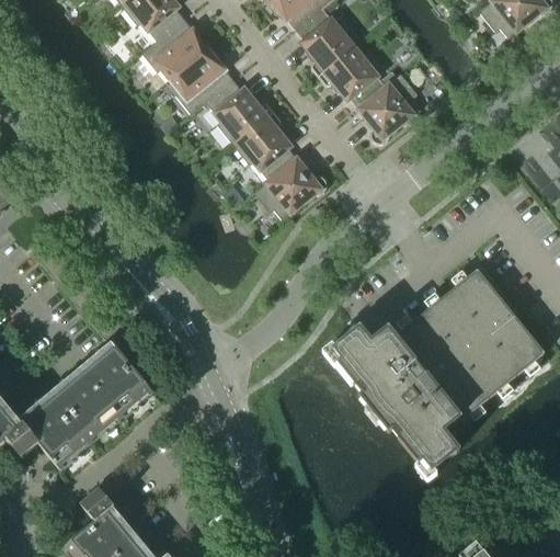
[(143,52),(143,53),(185,19),(176,8),(179,6),(174,0),(126,0),(122,4),(138,25),(141,22),(157,41),(143,52)]
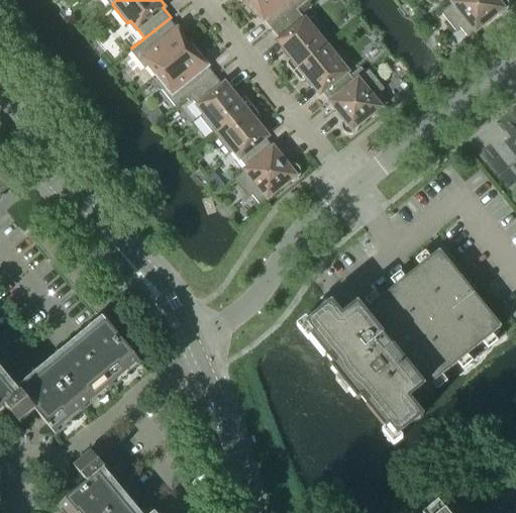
[(258,9),(272,27),(305,0),(247,0),(245,2),(252,10),(256,10),(258,9)]
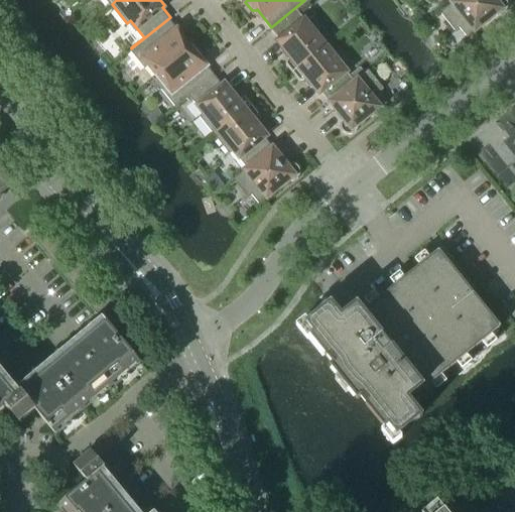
[(286,61),(292,70),(330,39),(315,21),(311,24),(297,7),(305,0),(304,0),(271,27),(279,36),(277,38),(290,54),(287,56),(286,61)]
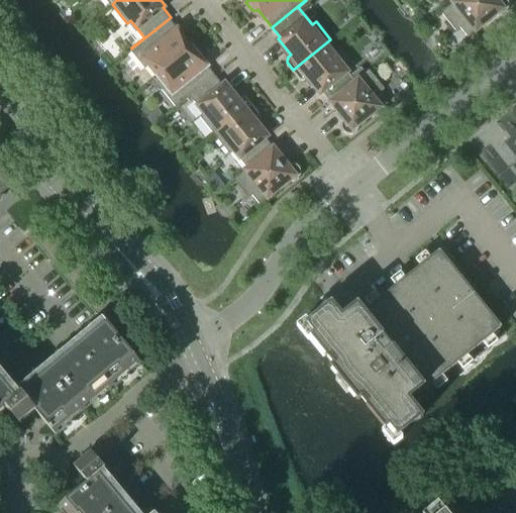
[(441,9),(442,10),(453,0),(452,0),(441,9)]
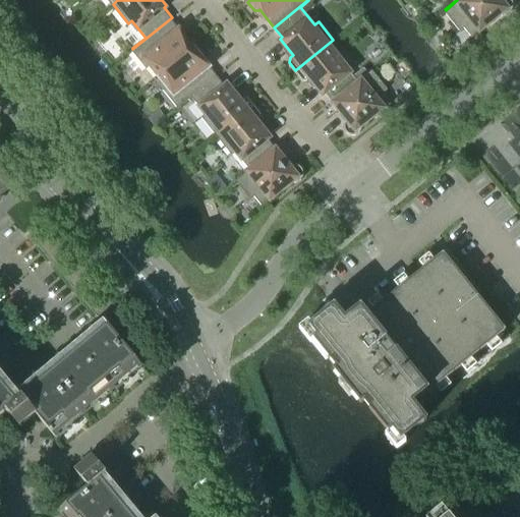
[(457,0),(446,10),(460,29),(464,25),(472,35),(502,11),(504,11),(506,11),(509,10),(511,9),(512,7),(513,6),(513,4),(513,3),(513,2),(513,1),(513,0),(457,0)]
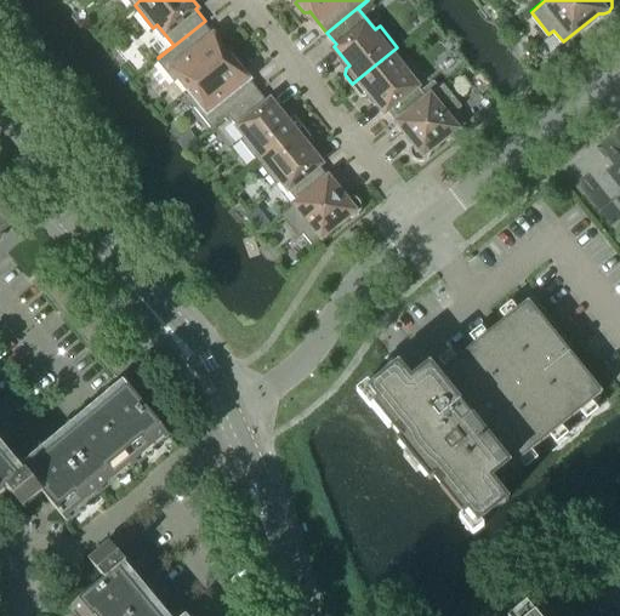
[(180,75),(189,87),(237,50),(228,40),(223,41),(222,43),(205,21),(158,58),(175,79),(180,75)]
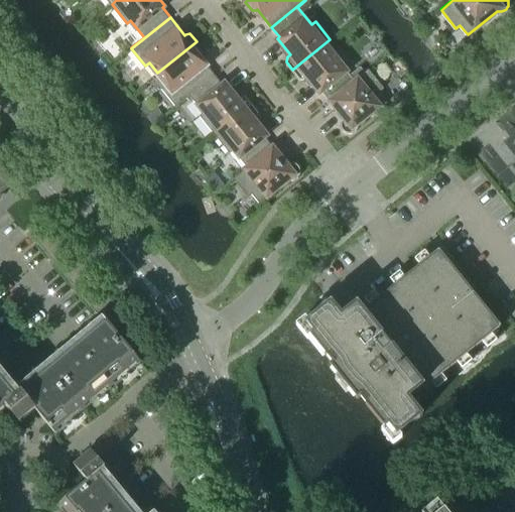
[(322,90),(330,100),(369,68),(355,79),(341,61),(345,58),(330,39),(292,70),(299,78),(304,78),(306,76),(319,92),(322,90)]
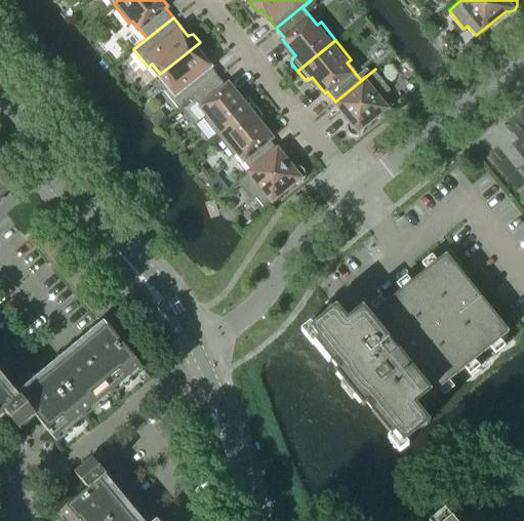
[(165,88),(178,106),(218,74),(204,55),(204,54),(206,50),(200,42),(160,74),(168,85),(165,88)]
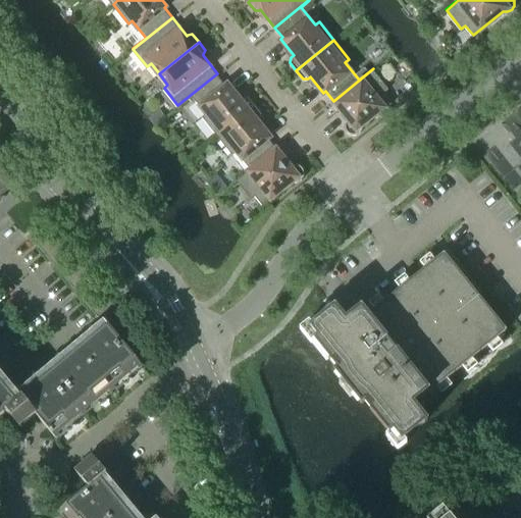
[(373,68),(333,101),(347,117),(346,118),(346,120),(345,121),(345,123),(345,124),(345,126),(346,127),(346,130),(348,132),(349,133),(350,133),(352,134),(354,134),(356,134),(357,133),(359,132),(360,131),(361,130),(362,128),(362,127),(363,125),(363,123),(393,100),(384,90),(388,87),(373,68)]
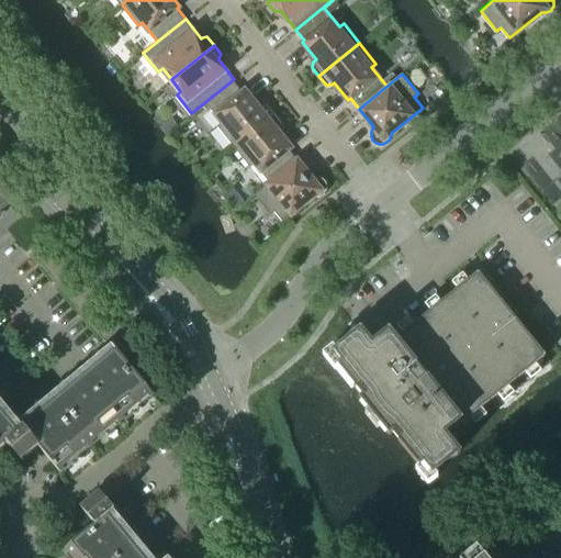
[(217,124),(234,144),(275,112),(267,102),(262,103),(259,105),(245,88),(243,89),(234,79),(191,113),(192,114),(206,102),(222,121),(217,124)]
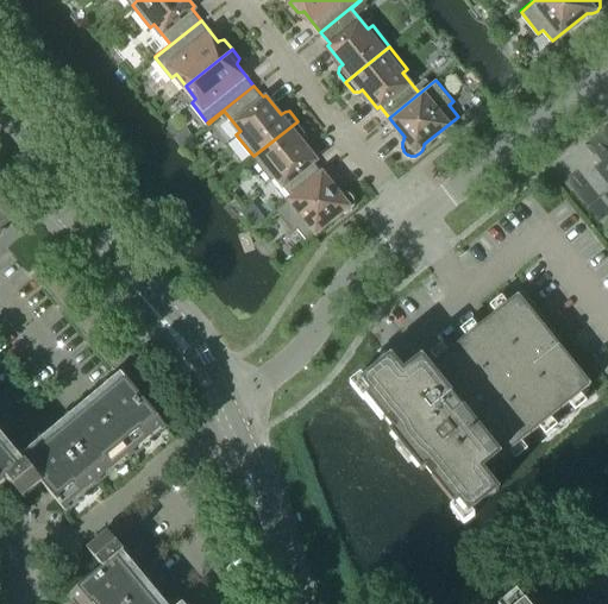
[(276,208),(323,171),(313,159),(317,157),(301,138),(304,136),(306,131),(298,121),(254,156),(271,178),(276,175),(292,195),(276,208)]
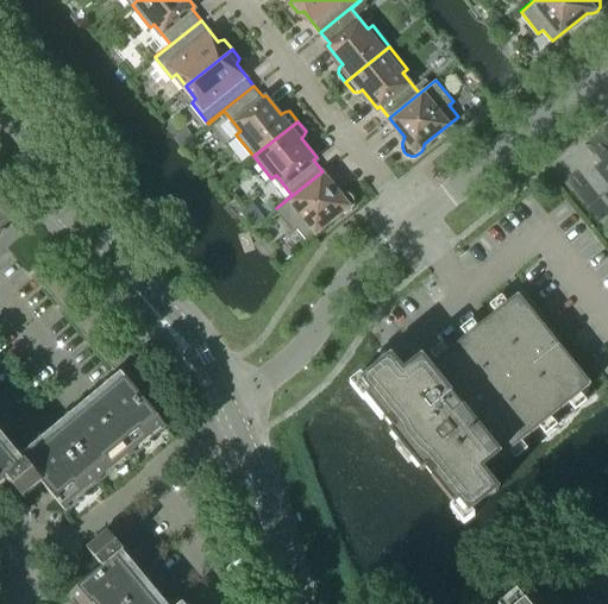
[(323,171),(276,208),(294,230),(298,226),(307,238),(342,211),(344,211),(348,211),(350,209),(351,208),(352,207),(353,206),(355,203),(355,202),(356,200),(356,199),(355,197),(355,196),(353,194),(352,192),(350,190),(346,189),(344,189),(342,189),(339,190),(323,171)]
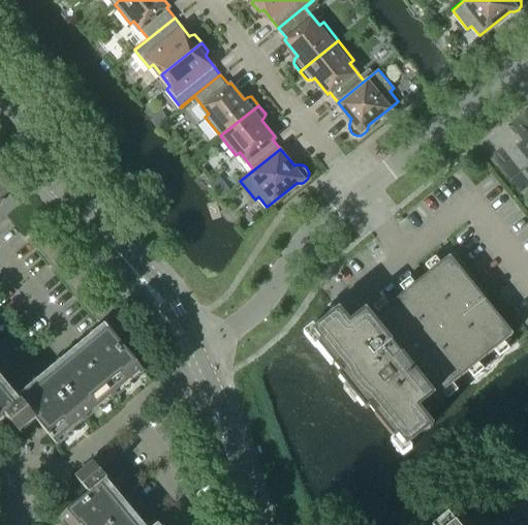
[(0,197),(16,185),(0,166),(0,197)]
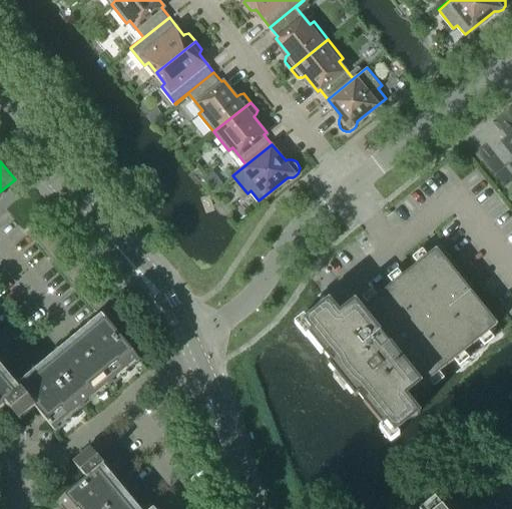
[(31,230),(49,252),(65,239),(46,217),(31,230)]
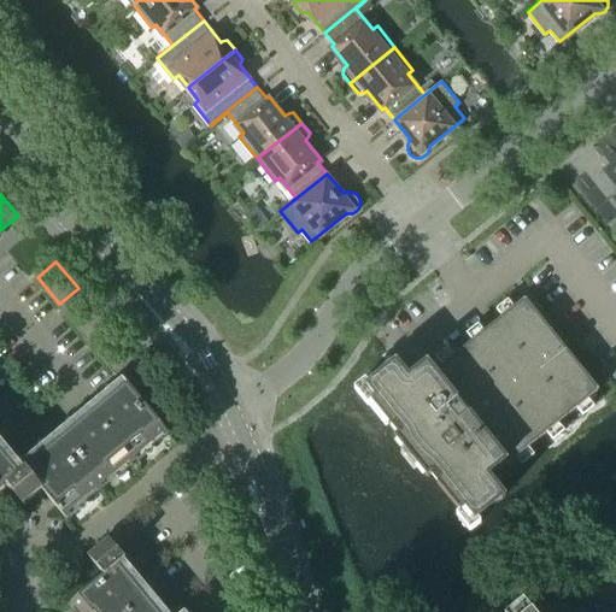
[(397,358),(367,382),(376,394),(371,398),(393,424),(394,423),(400,431),(396,435),(428,474),(432,470),(439,478),(438,480),(462,508),(465,505),(475,517),(505,493),(488,472),(504,459),(506,462),(599,387),(526,295),(435,368),(428,359),(418,366),(410,374),(397,358)]
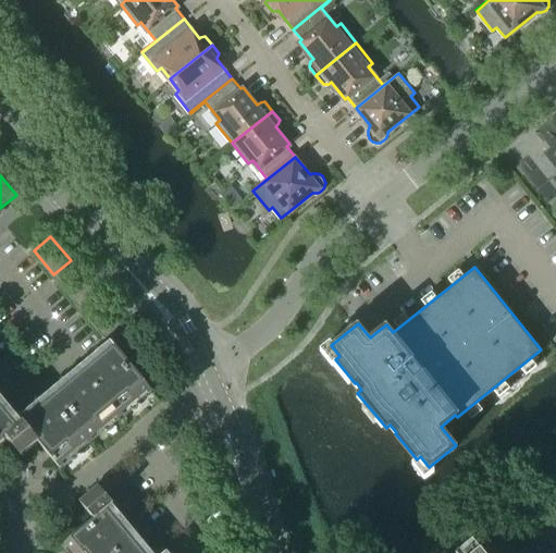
[(39,440),(61,466),(152,389),(111,339),(20,416),(0,392),(0,443),(8,438),(22,454),(39,440)]
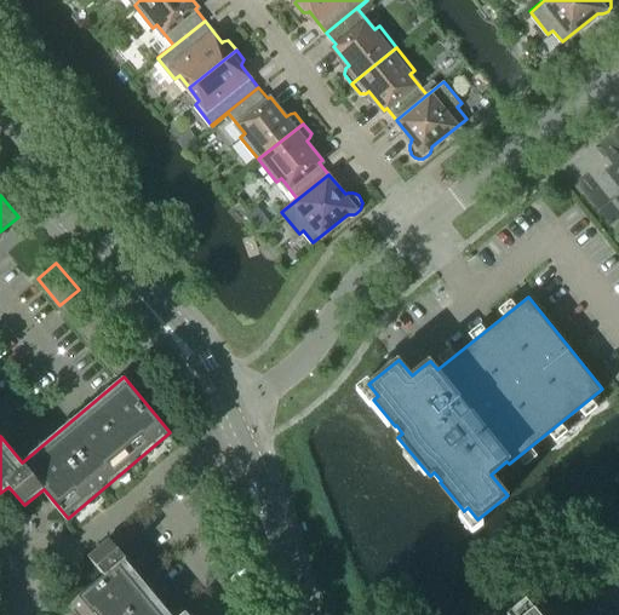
[(173,614),(167,608),(172,604),(145,572),(141,575),(126,558),(126,557),(110,538),(90,556),(105,574),(70,603),(79,614),(173,614)]
